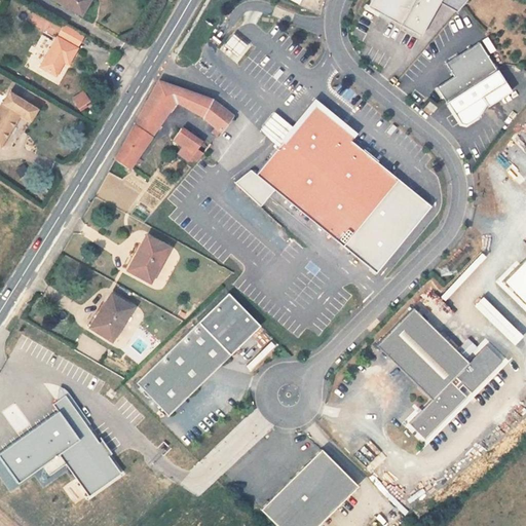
[(55,0),(81,15),(89,0),(55,0)]
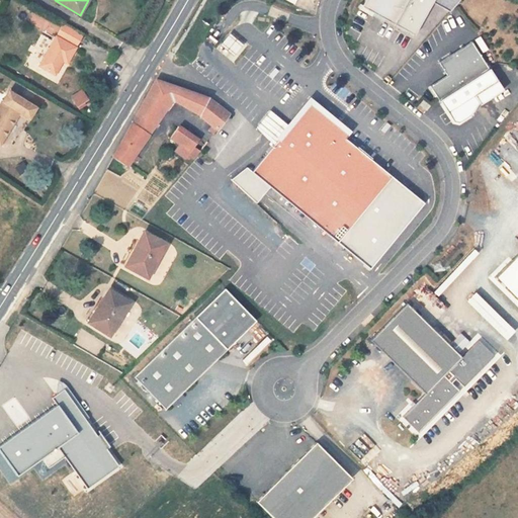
[(365,0),(361,8),(395,25),(408,0),(365,0)]
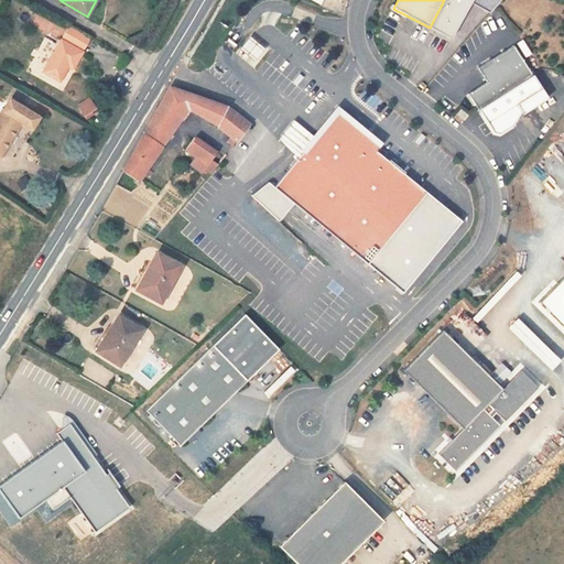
[(444,0),(430,28),(451,39),(470,2),(488,12),(498,0),(444,0)]
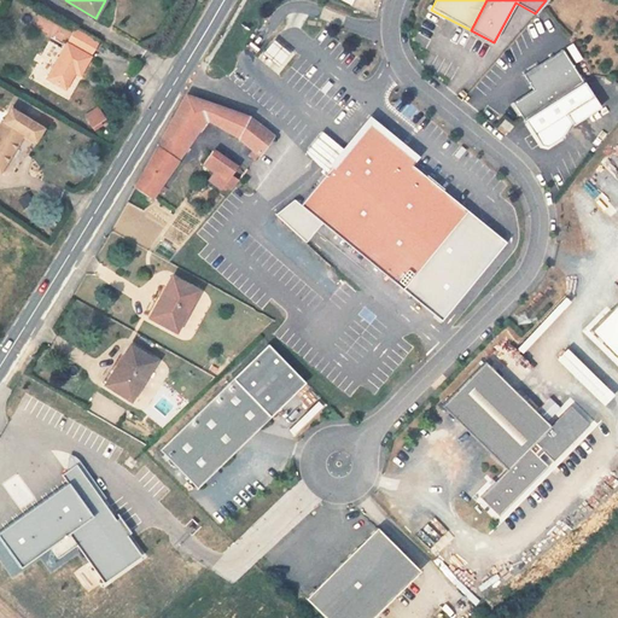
[(80,75),(100,41),(76,28),(47,79),(65,89),(75,73),(80,75)]
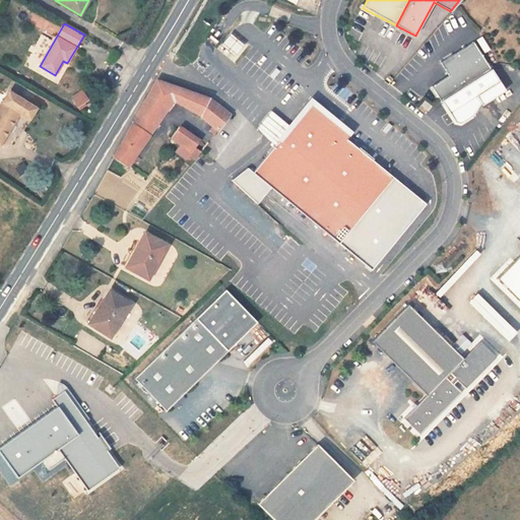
[(243,44),(229,33),(219,44),(234,55),(243,44)]
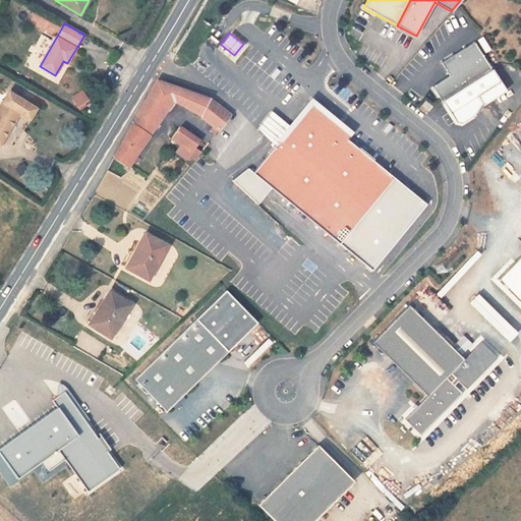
[(432,87),(442,101),(491,68),(475,42),(442,62),(450,75),(432,87)]
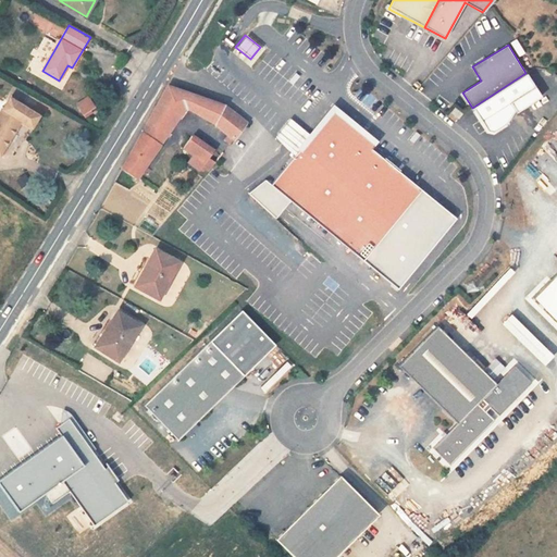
[(525,73),(472,108),(486,131),(492,132),(505,124),(515,110),(510,103),(534,87),(527,73),(525,73)]
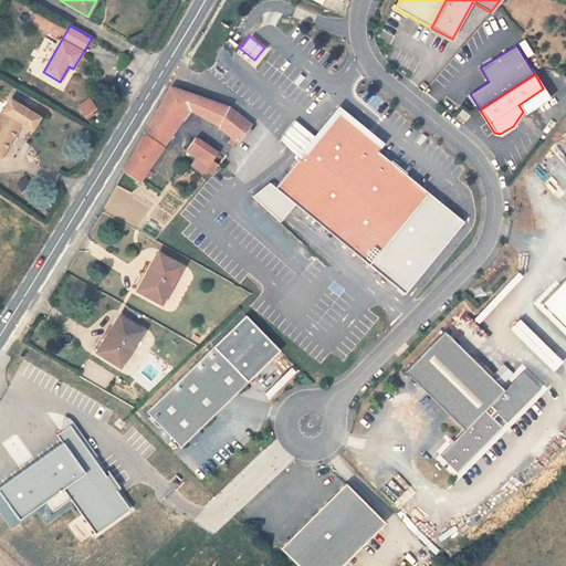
[(228,107),(170,87),(124,170),(139,180),(188,108),(219,126),(228,107)]
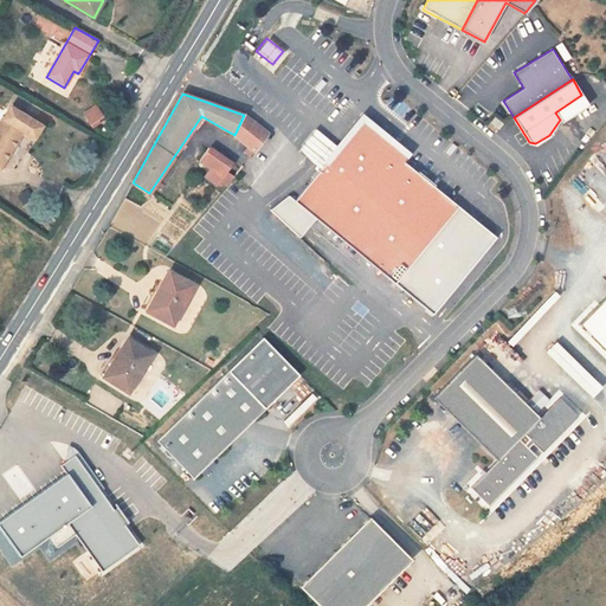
[(581,95),(555,113),(560,120),(561,122),(588,105),(581,95)]
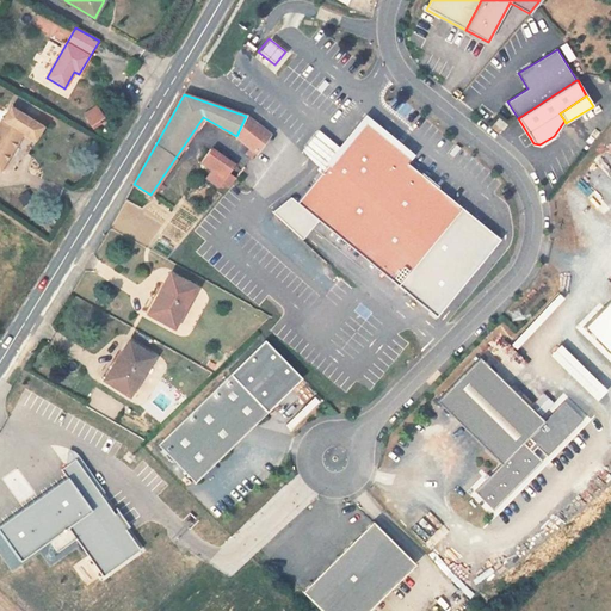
[(82,115),(91,127),(104,116),(96,105),(82,115)]
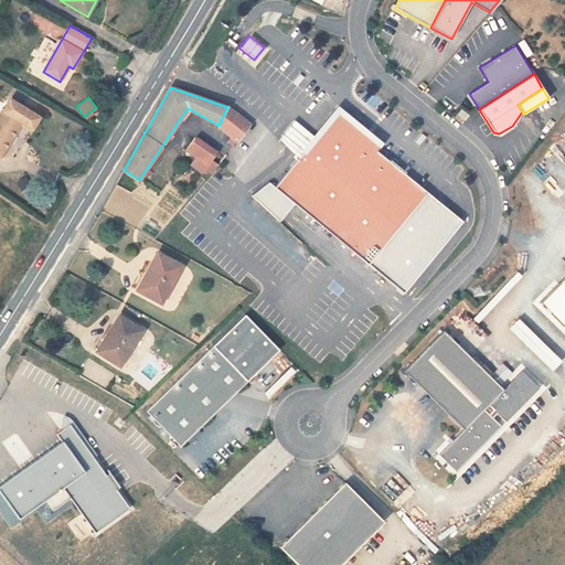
[(31,130),(39,118),(10,99),(0,115),(0,157),(0,158),(21,125),(31,130)]
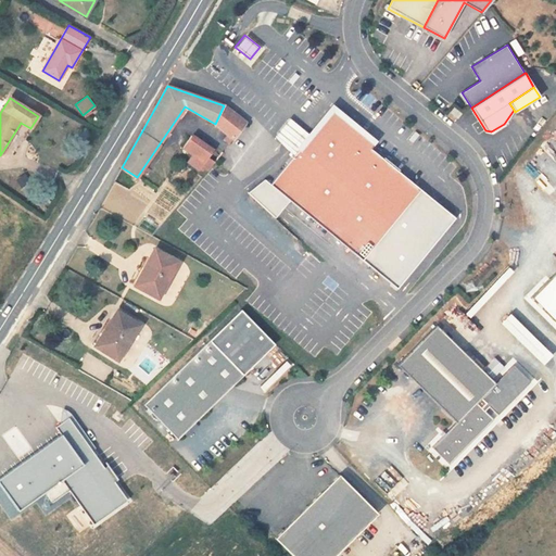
[(245,123),(224,105),(215,124),(234,139),(245,123)]
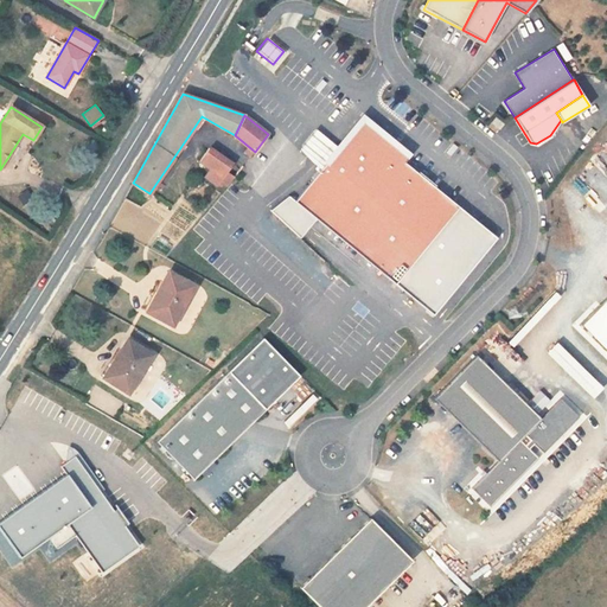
[(496,117),(491,122),(500,129),(504,125),(496,117)]
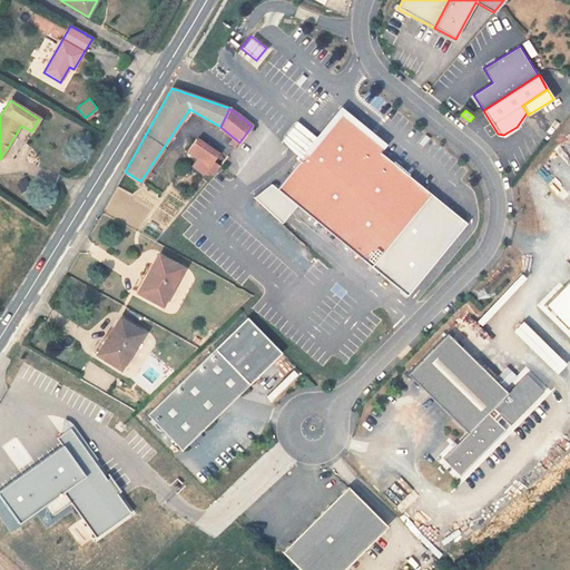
[(467,225),(431,195),(380,154),(384,148),(341,112),(314,145),(306,154),(276,190),(296,207),(371,268),(406,297),(467,225)]
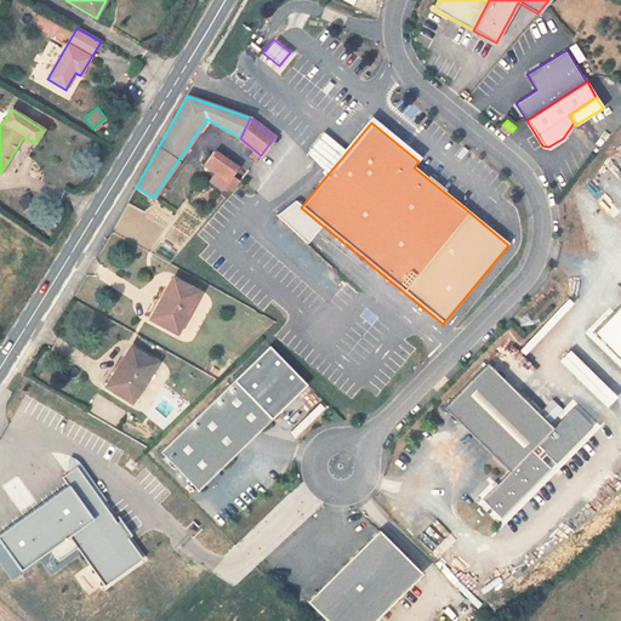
[(312,148),(334,167),(342,158),(320,138),(312,148)]
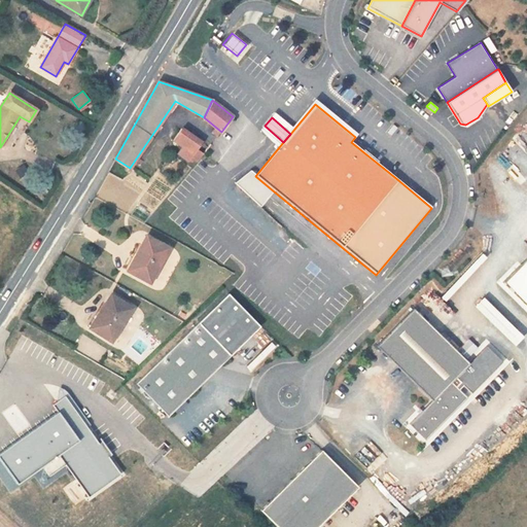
[(182,128),(174,140),(183,147),(192,154),(197,149),(202,141),(182,128)]
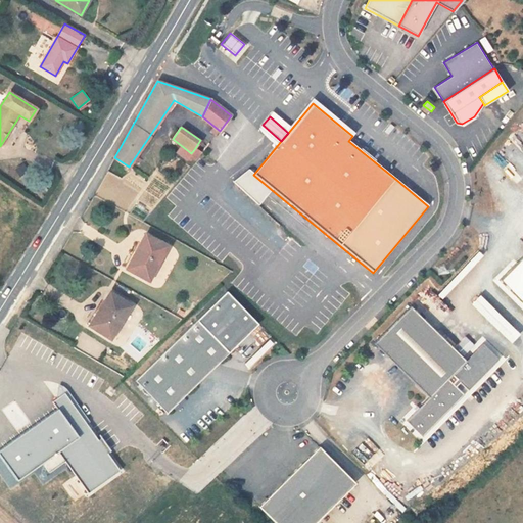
[(201,152),(195,148),(191,153),(182,146),(177,153),(187,159),(188,158),(191,160),(193,157),(196,160),(201,152)]
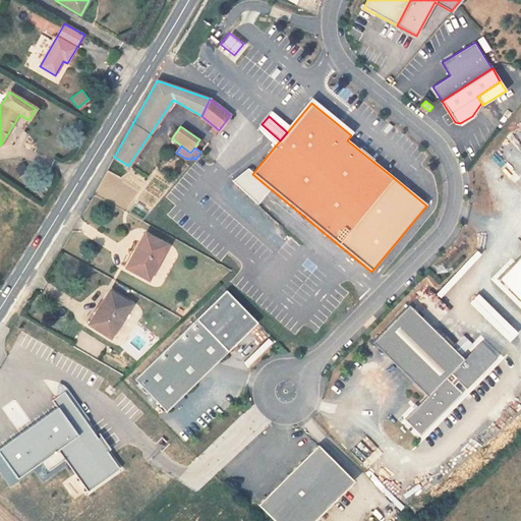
[(246,169),(229,178),(257,205),(271,189),(252,174),(246,169)]
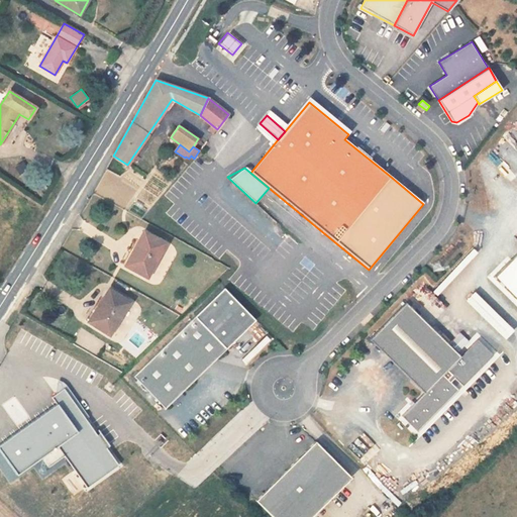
[(184,189),(177,182),(165,196),(173,203),(184,189)]
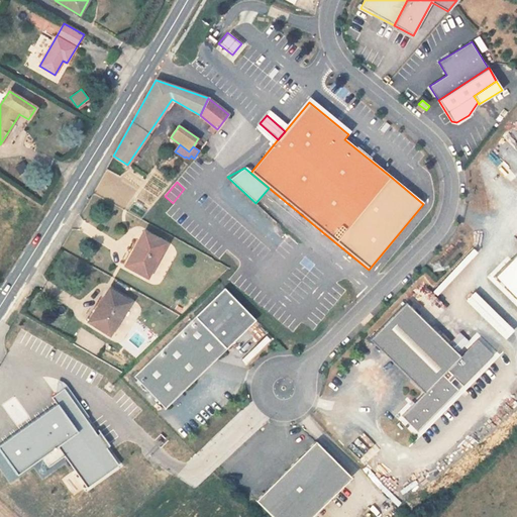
[(147,278),(166,243),(143,231),(133,249),(134,250),(126,266),(147,278)]
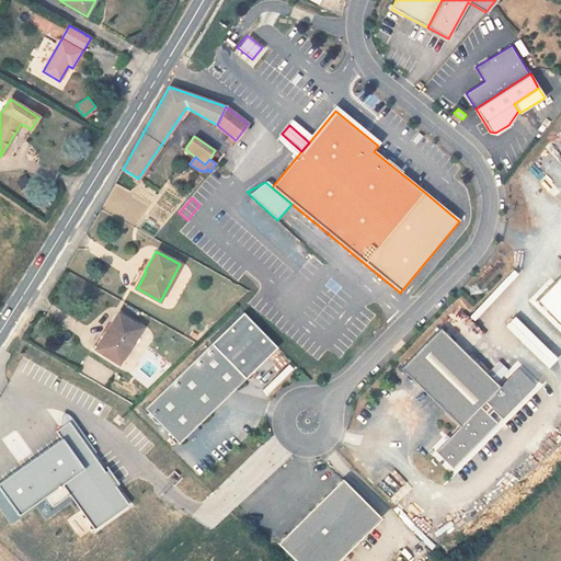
[(137,288),(146,272),(145,271),(142,270),(134,286),(137,288)]
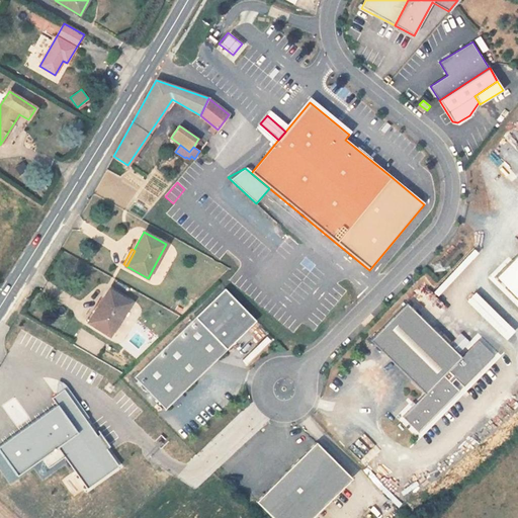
[(517,253),(495,277),(517,299),(517,253)]
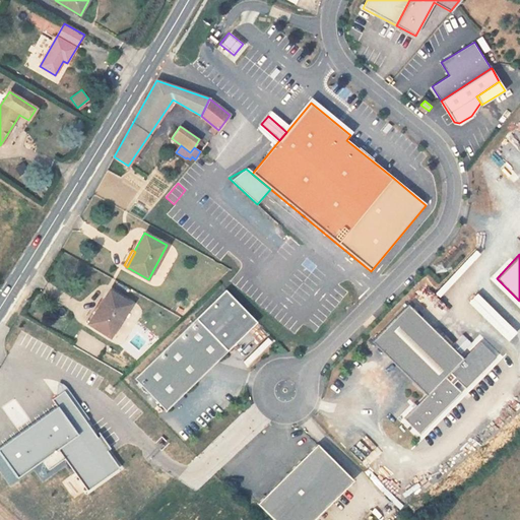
[(110,337),(130,305),(110,290),(98,309),(100,309),(89,324),(110,337)]
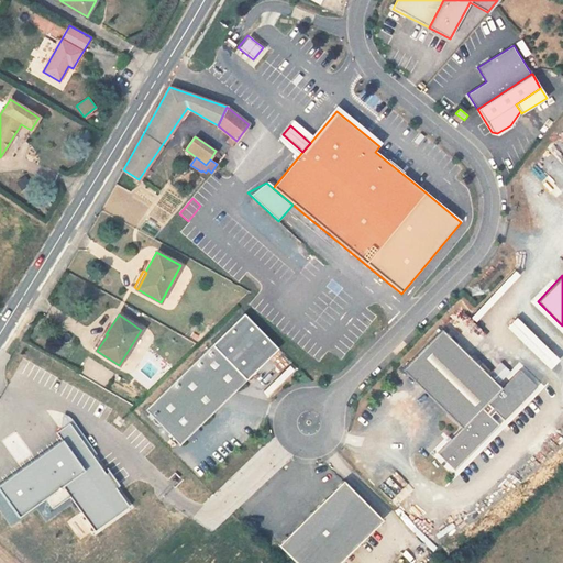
[(505,327),(543,362),(553,352),(514,317),(505,327)]
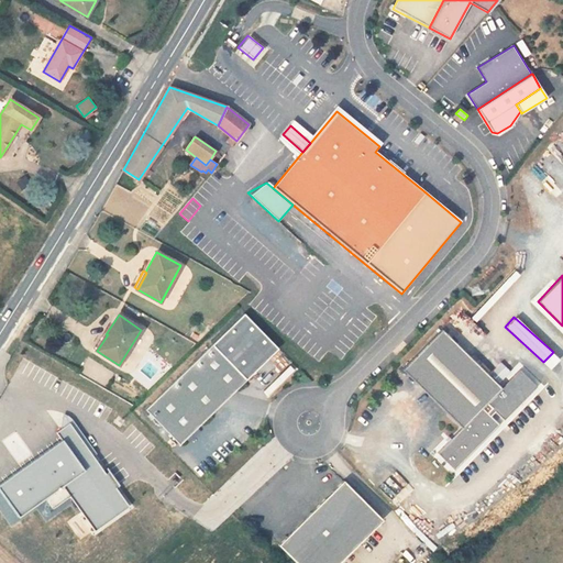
[(462,429),(438,453),(455,471),(500,426),(492,417),(483,408),(503,389),(442,330),(403,371),(462,429)]
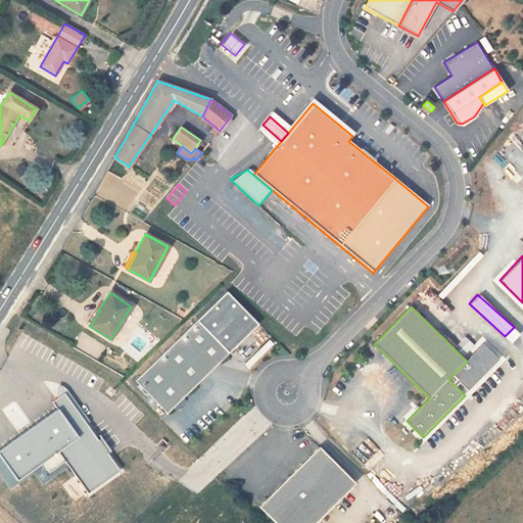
[(96,308),(87,324),(90,326),(100,311),(98,311),(96,308)]
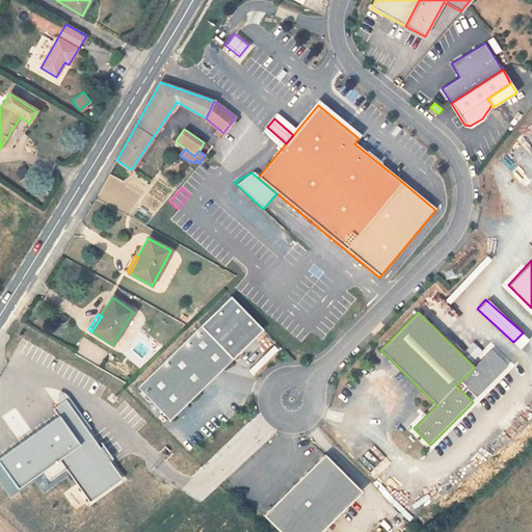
[(201,325),(137,388),(169,421),(233,360),(201,325)]
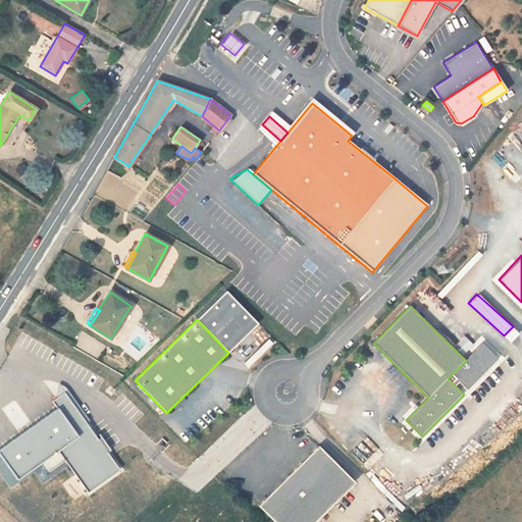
[(448,378),(456,386),(460,382),(468,390),(499,359),(482,344),(466,361),(448,378)]
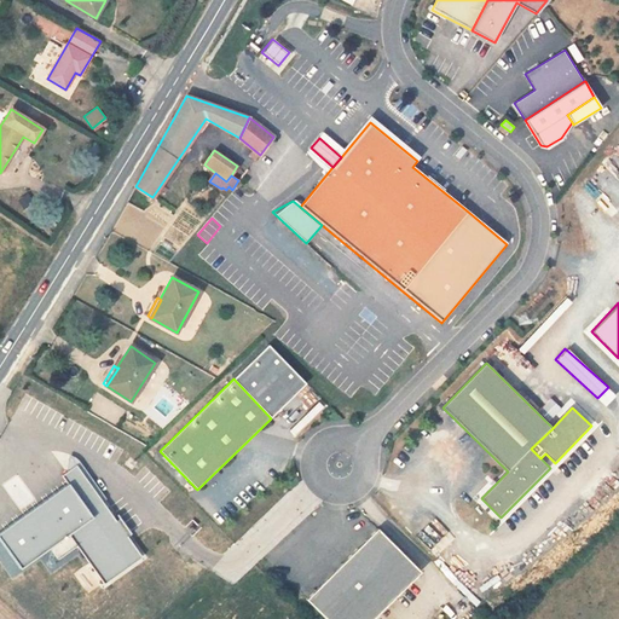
[(103,583),(139,556),(125,536),(127,533),(74,460),(70,462),(62,450),(56,455),(65,469),(59,474),(65,482),(0,528),(0,548),(3,547),(18,570),(50,547),(56,555),(74,542),(103,583)]
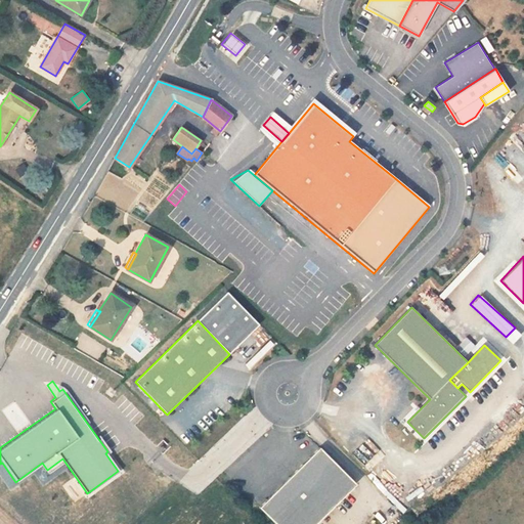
[(259,509),(274,523),(315,523),(355,485),(319,449),(259,509)]
